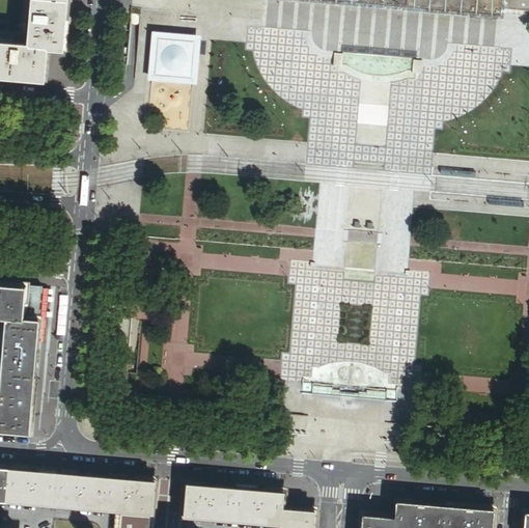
[(64,0),(31,0),(27,46),(0,43),(0,77),(43,81),(45,49),(61,51),(64,0)]
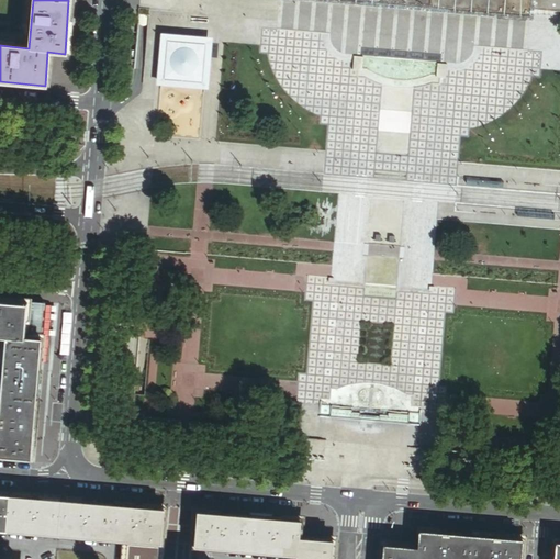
[(360,0),(361,1),(365,1),(365,0),(371,0),(378,0),(377,2),(381,2),(381,1),(394,2),(394,3),(398,4),(398,2),(404,3),(411,3),(411,4),(414,6),(414,3),(426,4),(426,6),(428,7),(430,7),(430,6),(443,7),(443,8),(447,8),(447,7),(460,8),(460,9),(463,9),(463,8),(476,9),(476,10),(480,11),(480,9),(492,10),(492,12),(496,12),(496,11),(508,12),(508,13),(513,13),(513,12),(525,13),(525,14),(528,14),(529,11),(528,11),(528,9),(529,9),(529,0),(360,0)]
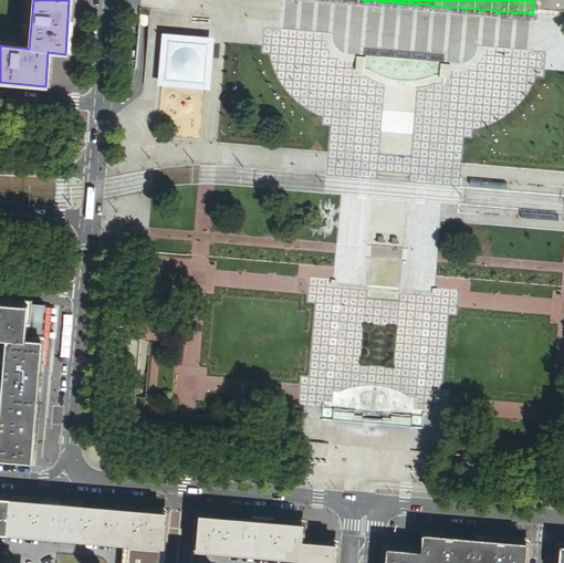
[(563,0),(533,0),(533,9),(534,9),(534,7),(540,7),(540,10),(543,10),(543,8),(551,8),(557,9),(557,11),(561,11),(561,9),(563,9),(563,0)]
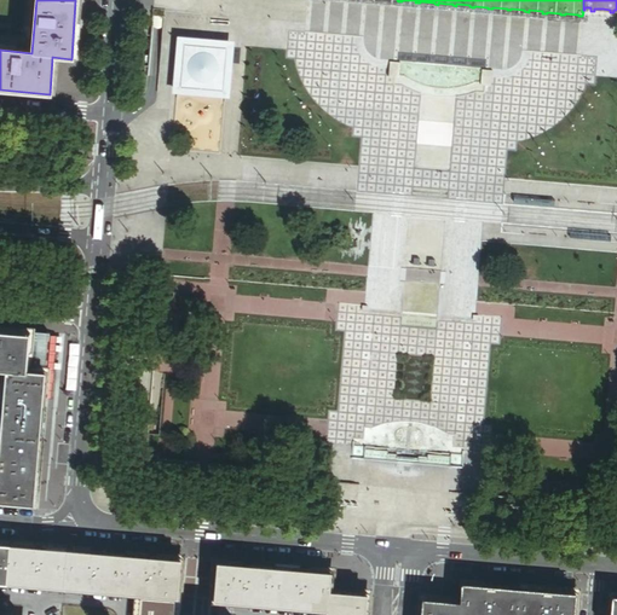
[(177,40),(171,97),(228,100),(232,45),(177,40)]
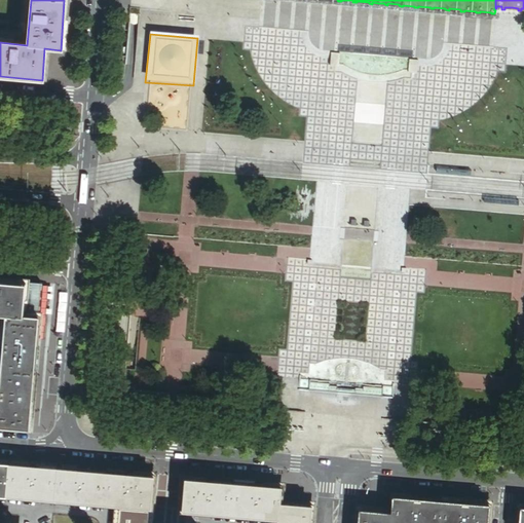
[(338,57),(329,57),(328,70),(334,70),(337,70),(338,57)]
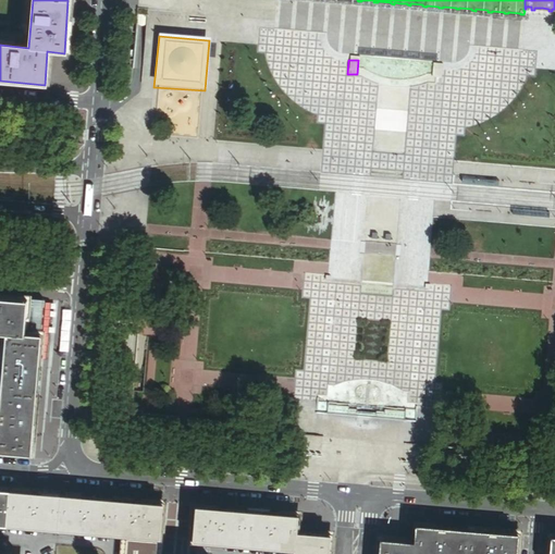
[(440,82),(441,68),(431,66),(430,81),(434,81),(440,82)]
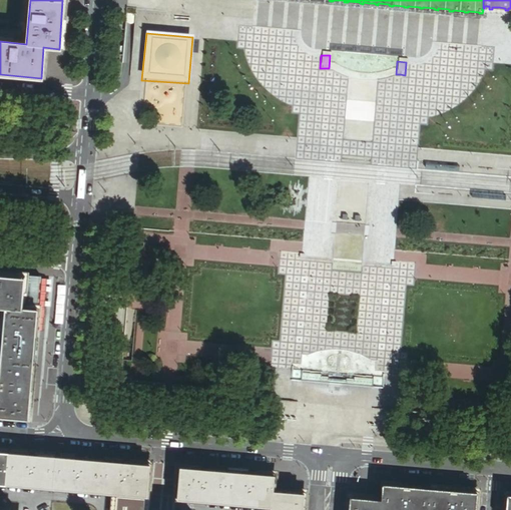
[(504,198),(470,195),(470,200),(503,203),(504,198)]
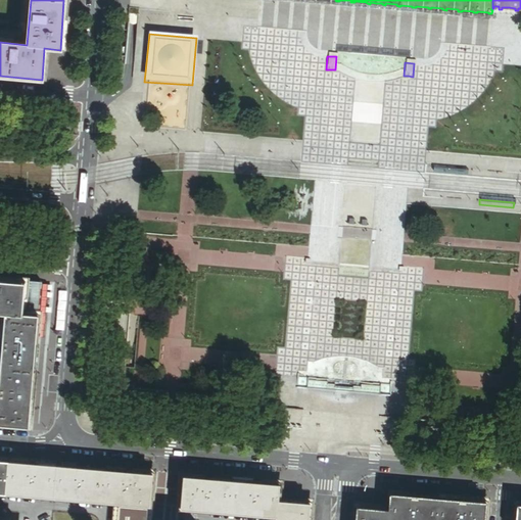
[(20,316),(24,284),(0,282),(0,315),(3,316),(0,351),(0,427),(28,430),(37,317),(20,316)]
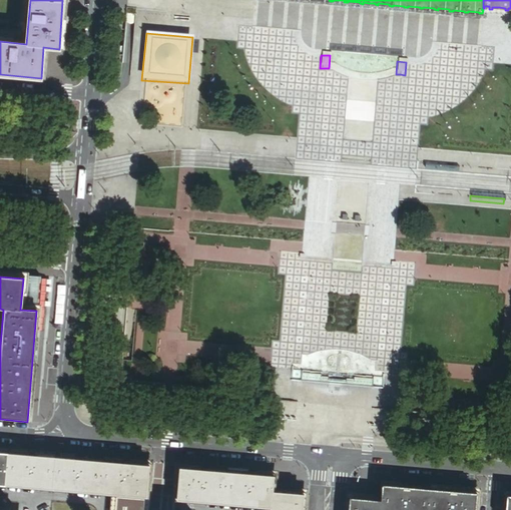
[(39,280),(23,279),(20,310),(36,311),(39,280)]
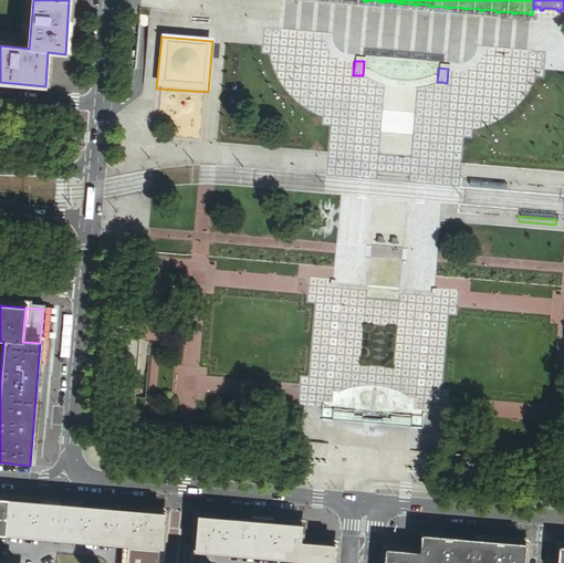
[(9,501),(0,499),(0,535),(6,537),(9,501)]
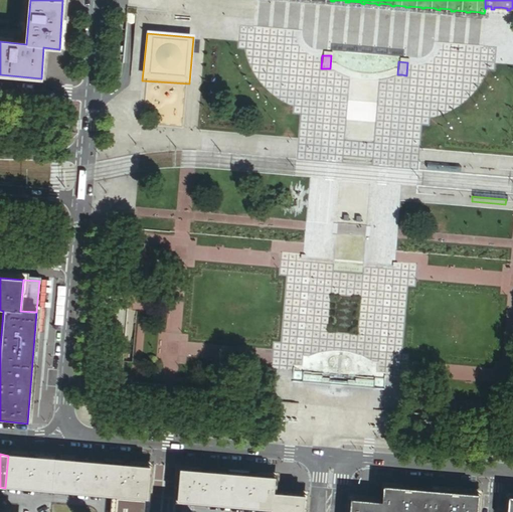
[(150,467),(8,456),(5,488),(114,497),(148,500),(150,467)]
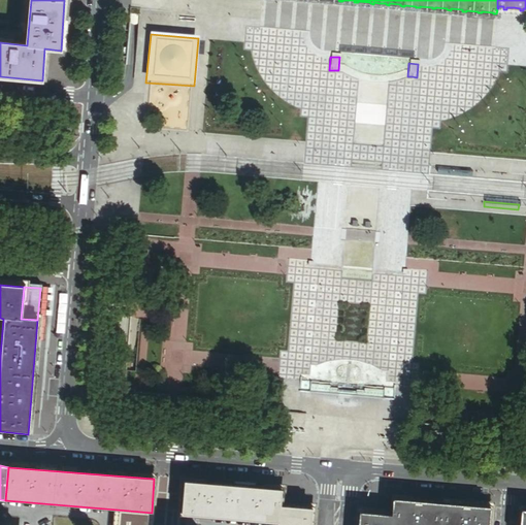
[(310,524),(313,509),(281,506),(282,490),(185,482),(182,515),(277,523),(277,524),(310,524)]
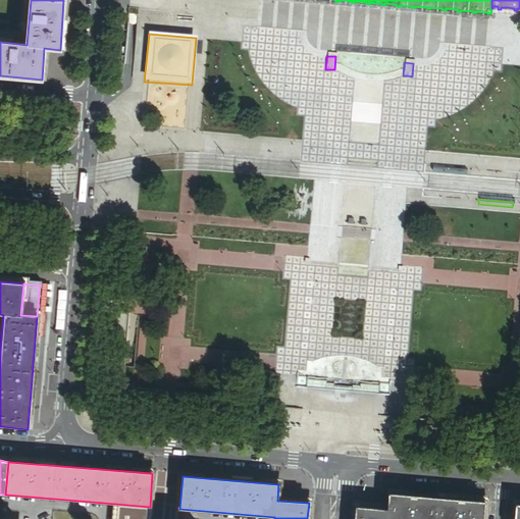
[(387,495),(386,510),(355,507),(354,518),(482,518),(484,502),(387,495)]
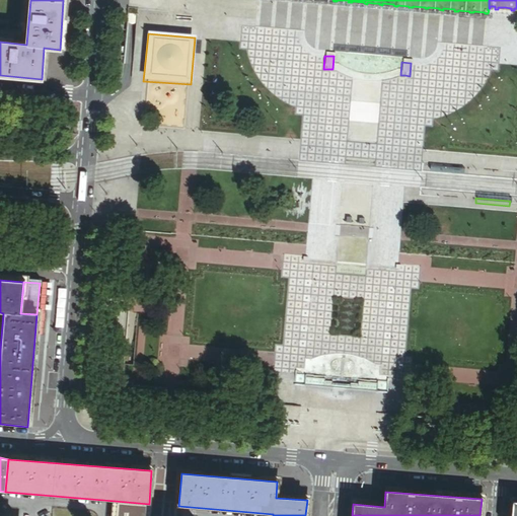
[(115,511),(148,513),(149,504),(115,501),(115,511)]
